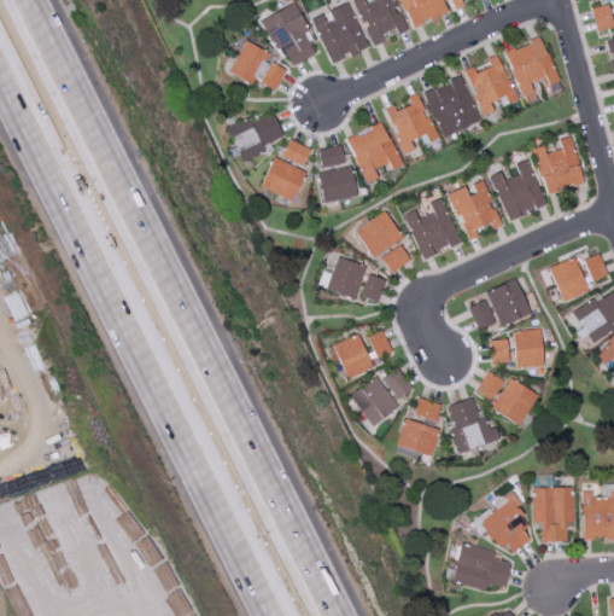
[(332,62),(369,47),(352,0),(327,10),(328,12),(315,17),(332,62)]
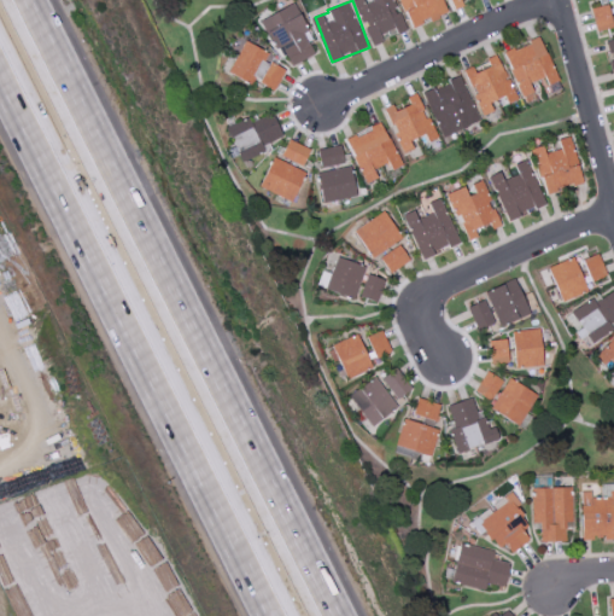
[(374,44),(409,28),(397,0),(355,0),(374,44)]
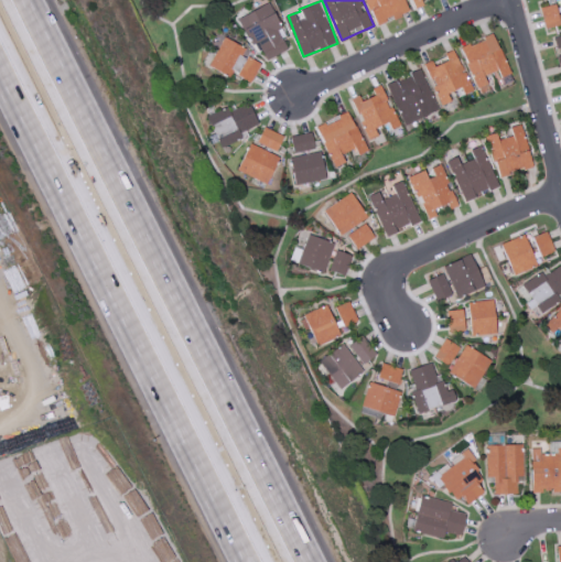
[(368,0),(376,24),(389,20),(388,18),(410,10),(406,0),(368,0)]
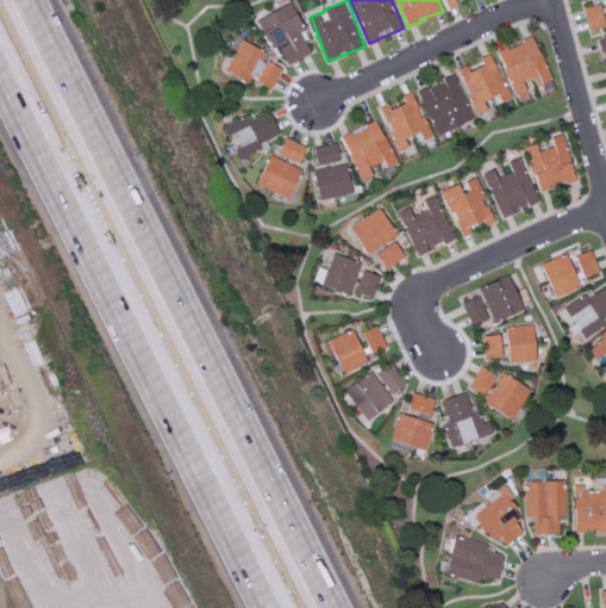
[(313,53),(303,30),(306,29),(293,1),(262,17),(285,66),(313,53)]
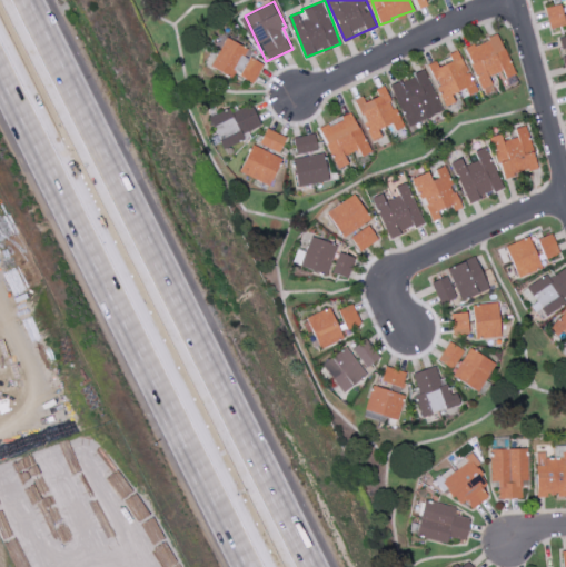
[(548,6),(552,27),(565,25),(565,13),(563,3),(548,6)]
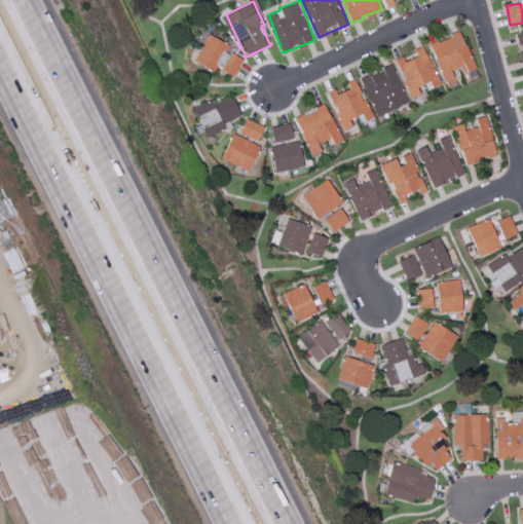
[(432,42),(446,81),(456,77),(453,69),(465,64),(468,71),(477,68),(463,31),(432,42)]
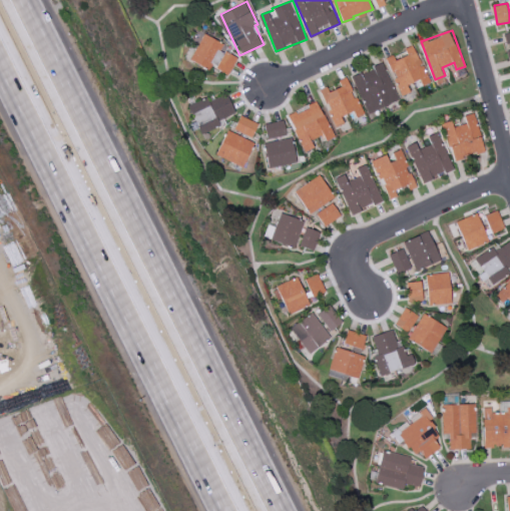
[(225,41),(203,32),(192,60),(214,69),(225,41)]
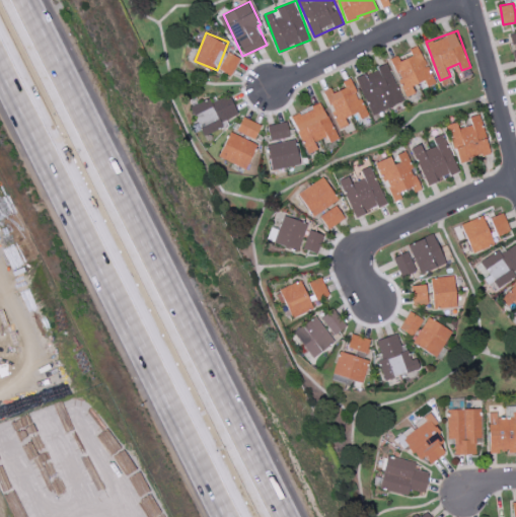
[(436,82),(420,46),(391,58),(409,95),(417,91),(414,84),(426,79),(428,85),(436,82)]
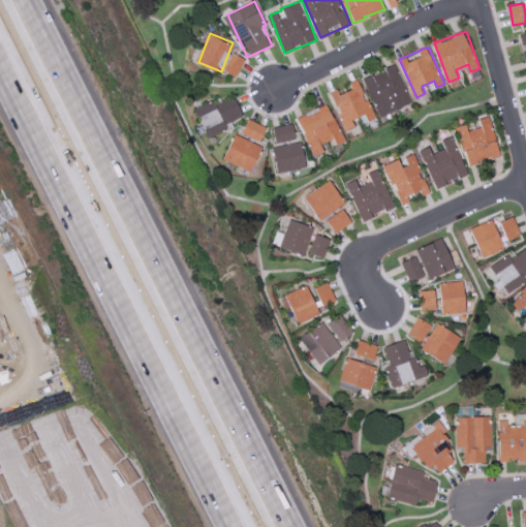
[(223,69),(237,76),(247,58),(234,51),(223,69)]
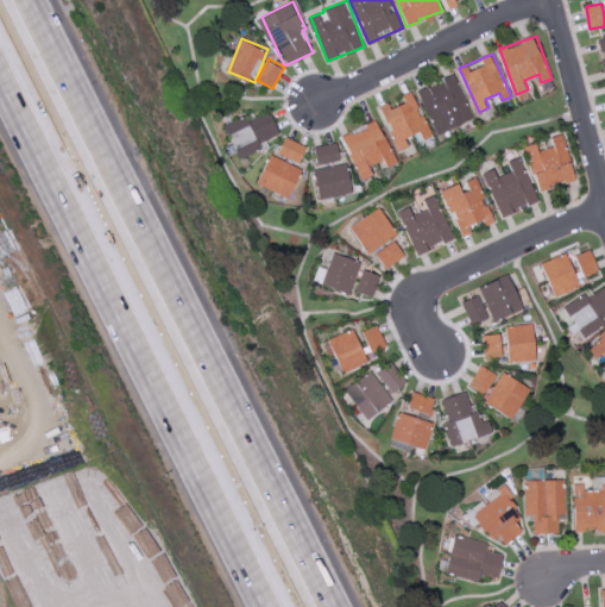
[(438,133),(474,118),(457,74),(420,89),(438,133)]
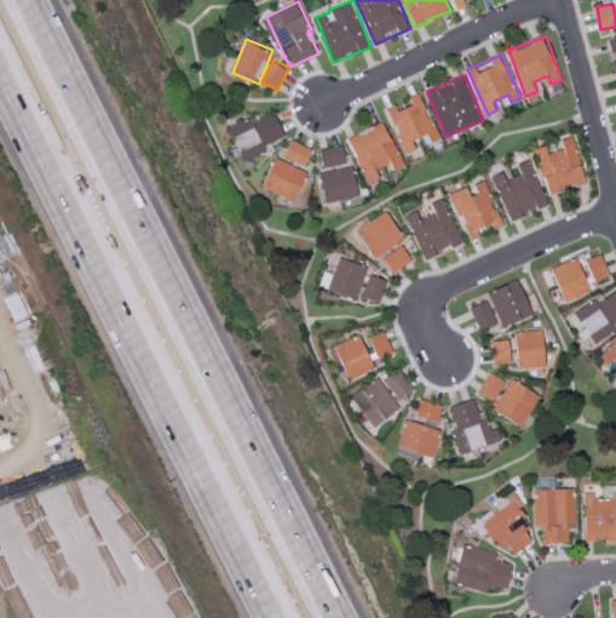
[(389,106),(407,152),(418,148),(414,138),(429,133),(431,141),(441,137),(422,91),(410,96),(413,102),(398,107),(397,103),(389,106)]
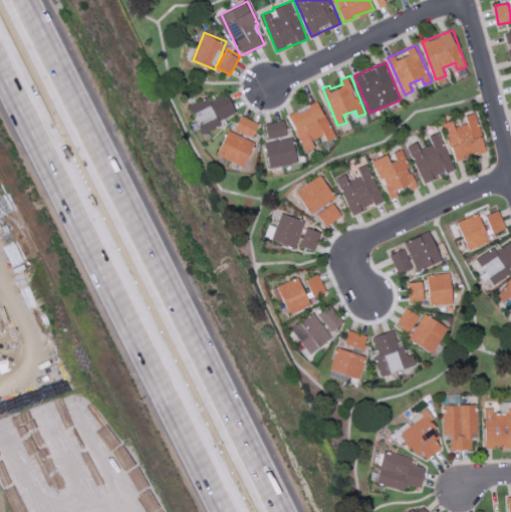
[(203,134),(223,124),(221,119),(237,112),(229,92),(211,100),(209,96),(191,104),(203,134)]
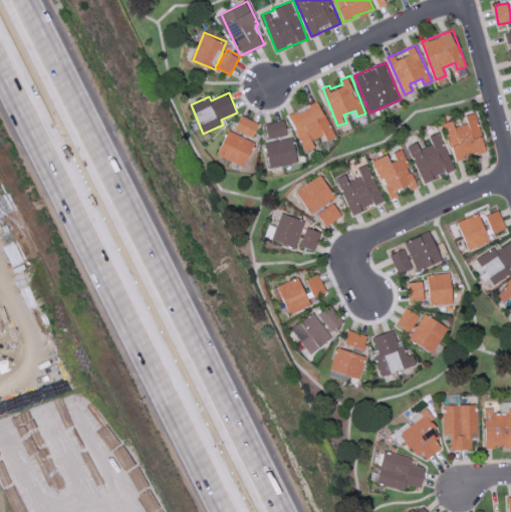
[(290,113),(306,151),(316,147),(312,140),(324,134),(327,141),(335,137),(320,100),(290,113)]
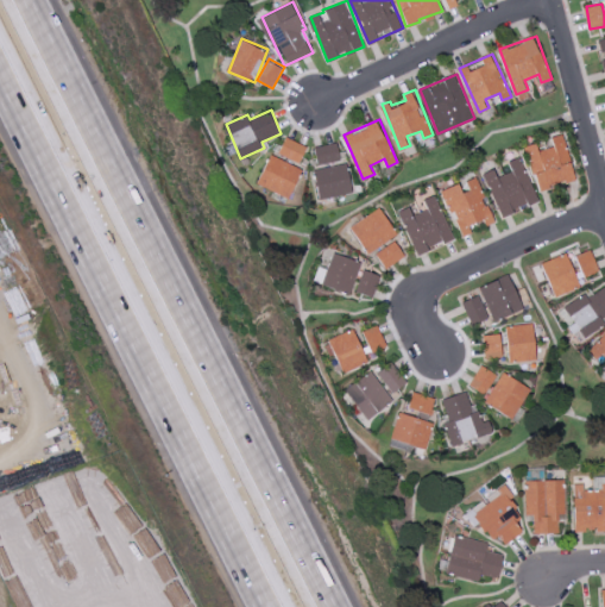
[(577,179),(563,132),(552,136),(554,145),(540,149),(537,142),(527,145),(540,189),(577,179)]
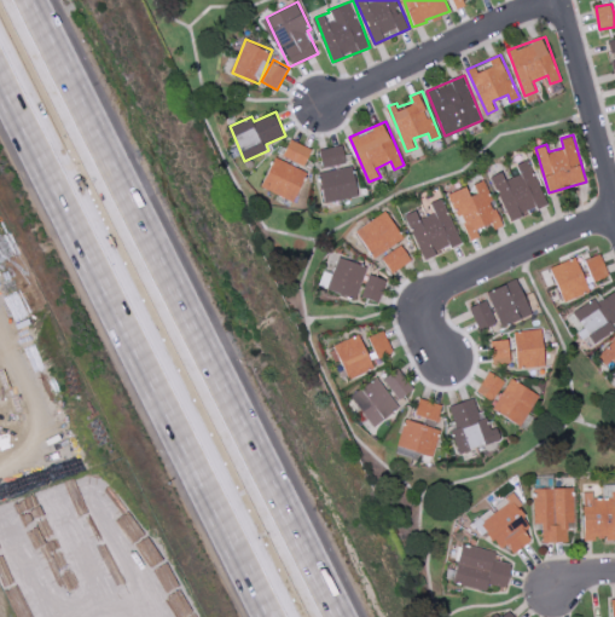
[(306,165),(313,148),(291,138),(284,155),(306,165)]
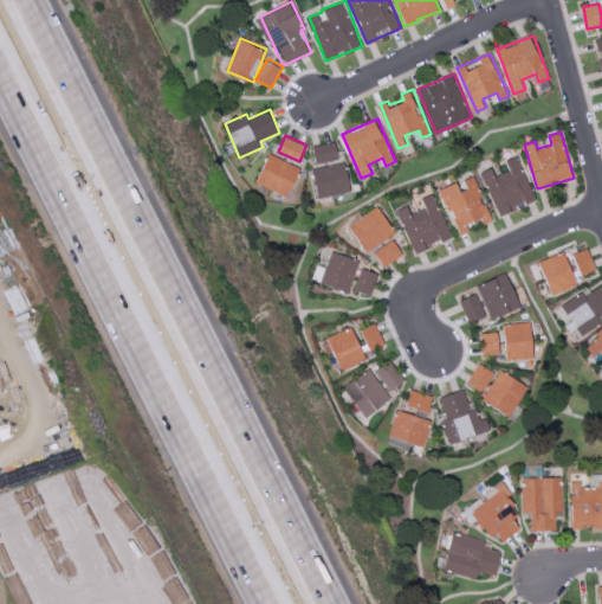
[(316,162),(340,160),(337,141),(314,143),(316,162)]
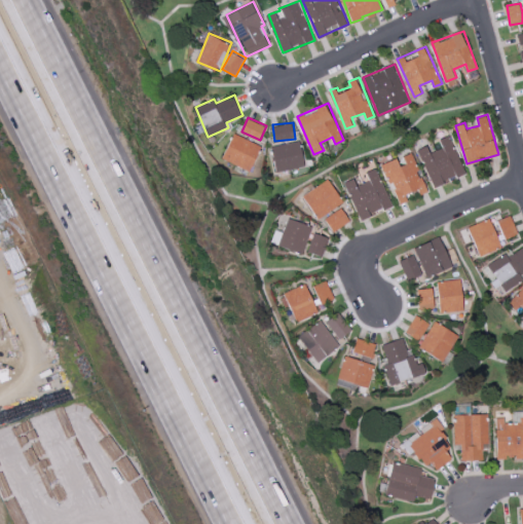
[(223,157),(251,170),(262,145),(235,133),(223,157)]
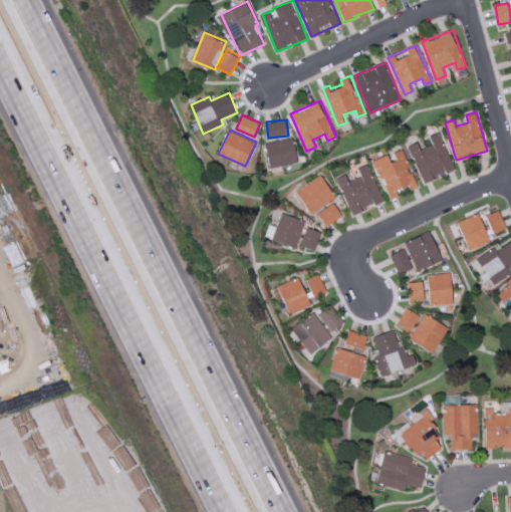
[(456,170),(440,132),(430,136),(434,144),(422,149),(419,142),(410,145),(425,182),(456,170)]
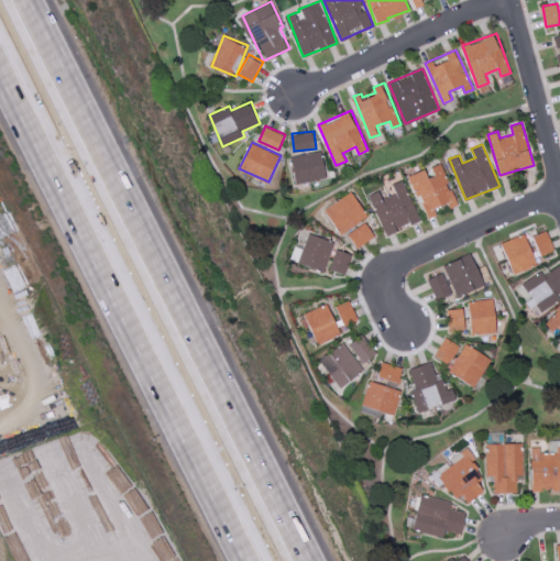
[(327,178),(324,151),(292,155),(296,182),(327,178)]
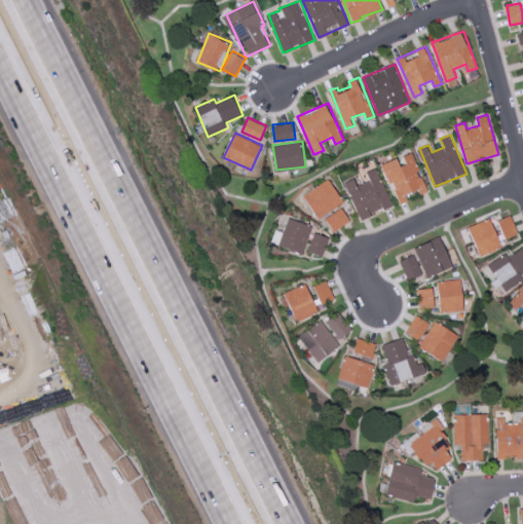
[(398,157),(383,162),(399,203),(409,200),(406,193),(418,188),(420,193),(427,191),(413,152),(404,155),(407,162),(401,165),(398,157)]
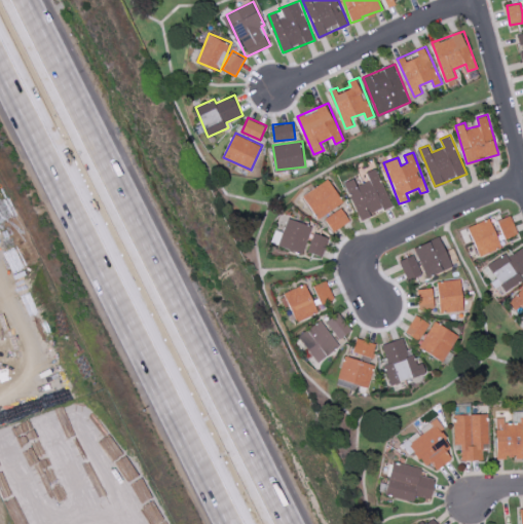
[(345,181),(362,220),(394,206),(377,167),(367,172),(371,179),(359,184),(355,177),(345,181)]
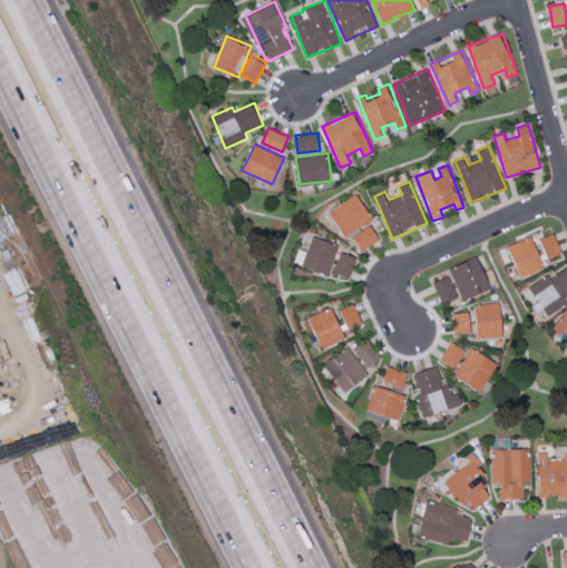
[(373,218),(357,193),(329,211),(345,237),(373,218)]
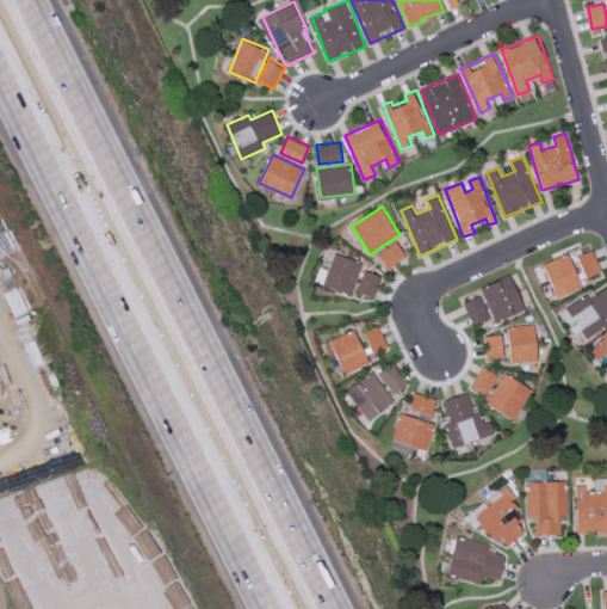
[(408,256),(397,240),(377,254),(388,270),(408,256)]
